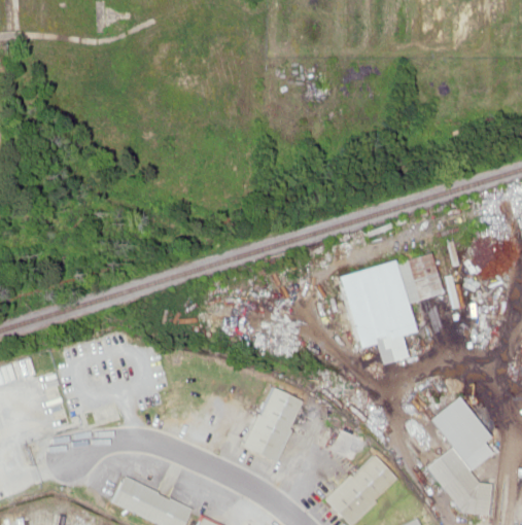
[(395,263),(406,304),(443,294),(432,253),(395,263)]
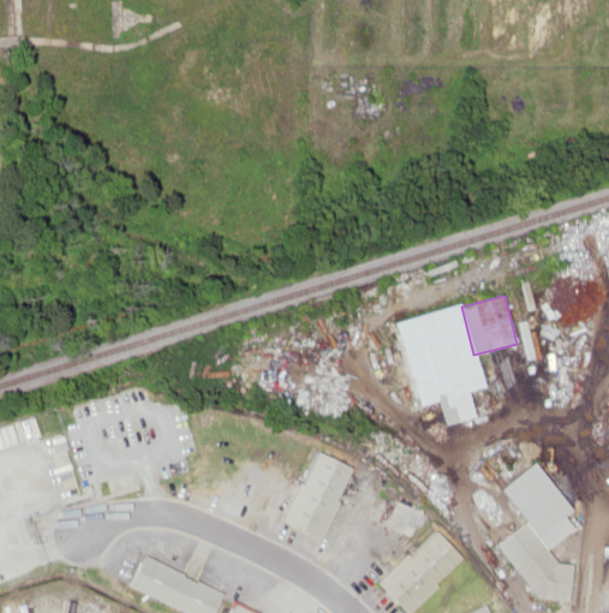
[(441,423),(471,420),(467,388),(437,392),(441,423)]
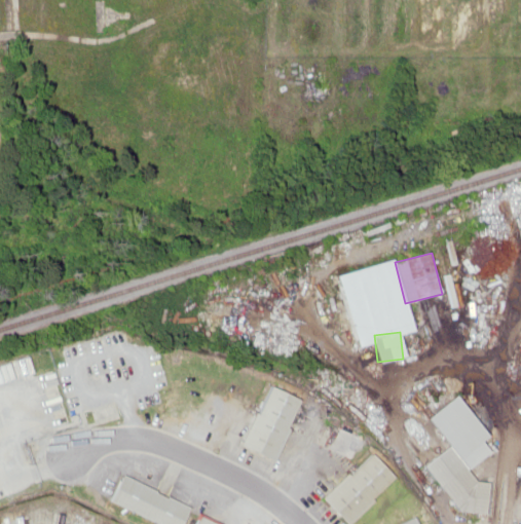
[(303,401),(269,386),(244,447),(277,461),(303,401)]
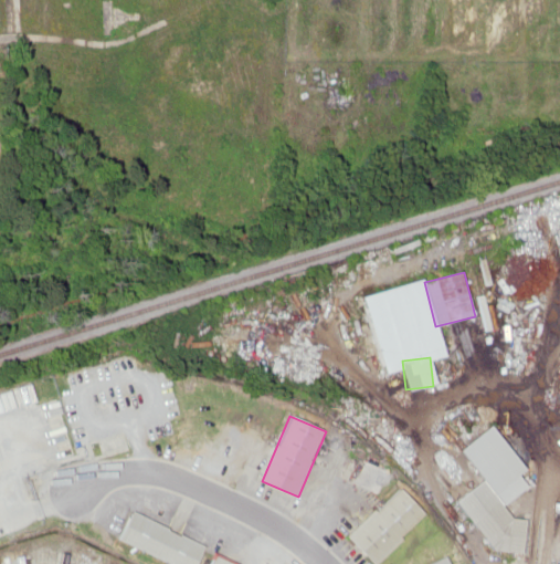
[(498,560),(529,540),(516,519),(513,521),(487,481),(458,500),(498,560)]
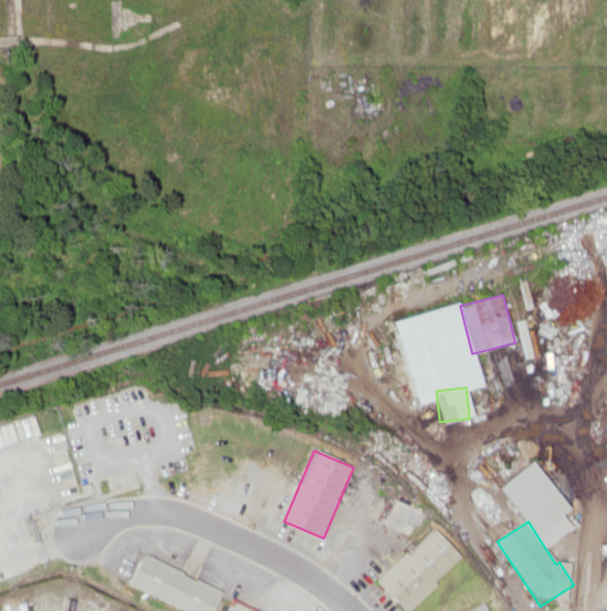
[(465,560),(436,527),(377,581),(404,610),(408,610),(465,560)]
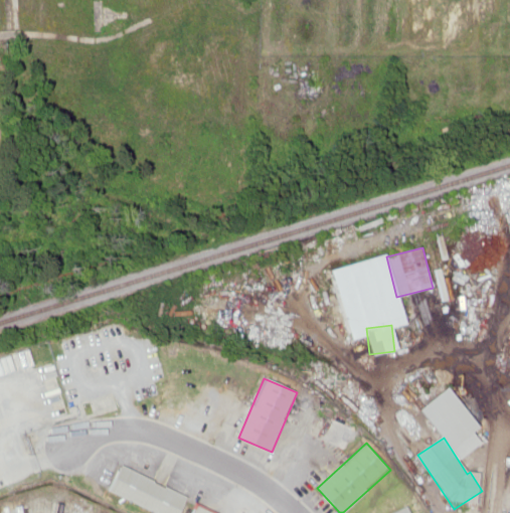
[(110,491),(157,512),(181,512),(188,497),(121,466),(110,491)]
